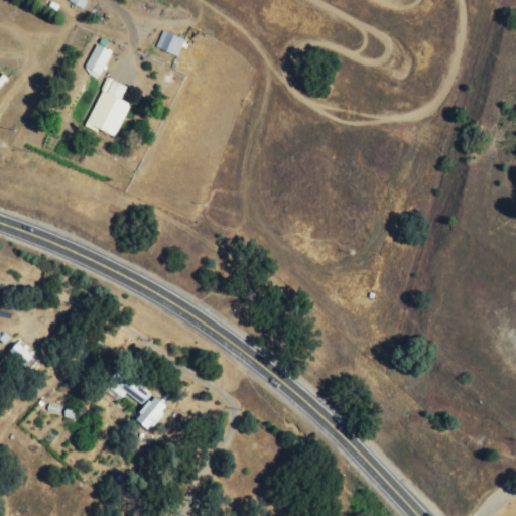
[(157,48),(180,54),(185,36),(162,30),(157,48)]
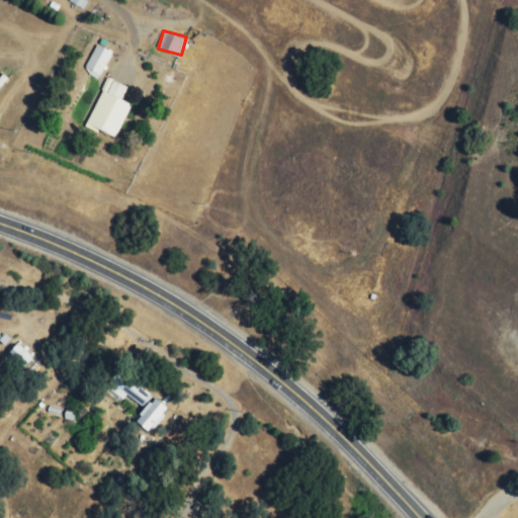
[(100,78),(112,50),(95,42),(84,71),(100,78)]
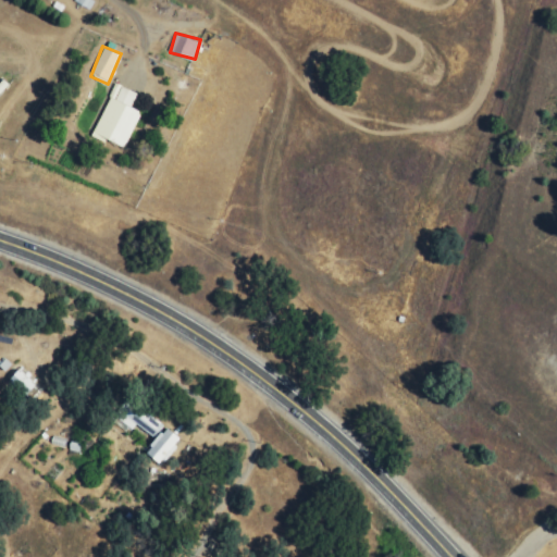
[(125,148),(143,111),(133,107),(139,93),(116,83),(94,134),(125,148)]
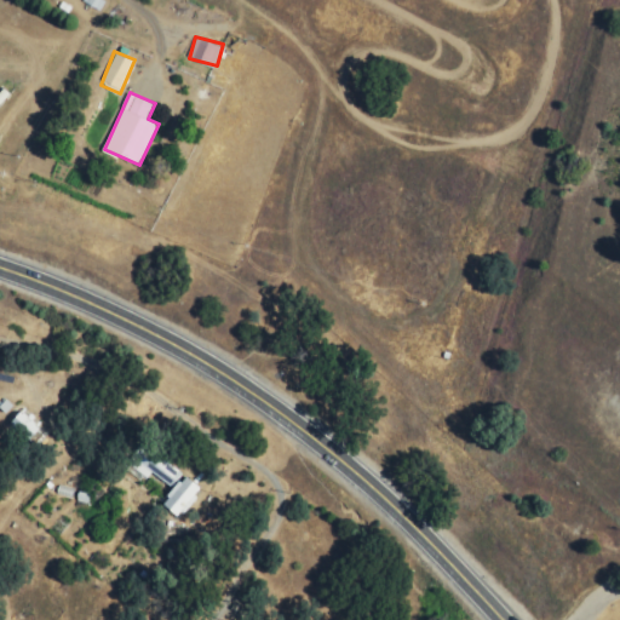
[(4,405),(34,440),(47,428),(17,394),(4,405)]
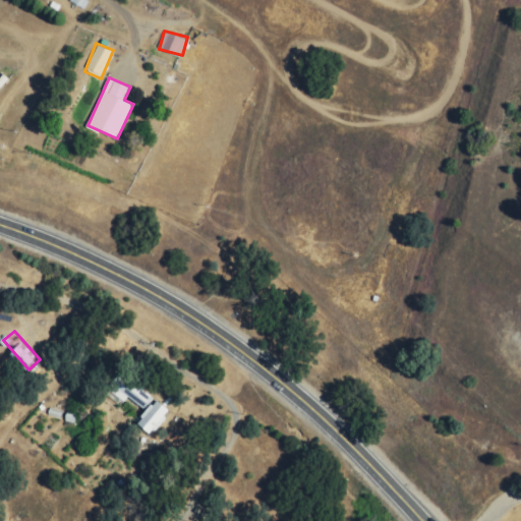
[(130,393),(145,408),(153,400),(129,374),(113,390),(123,401),(130,393)]
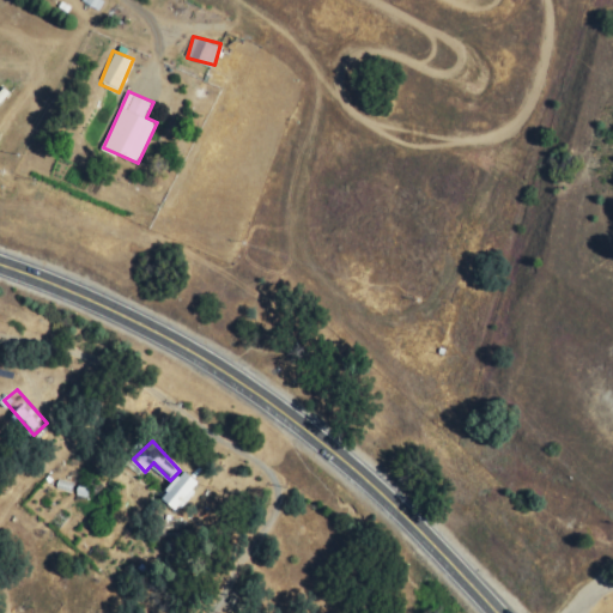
[(167,496),(183,509),(206,480),(189,467),(167,496)]
